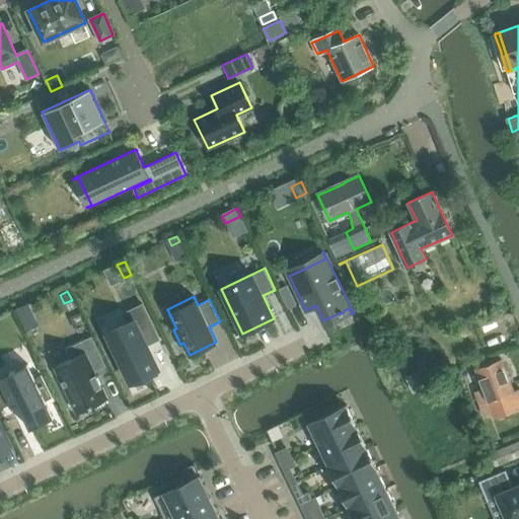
[(147,345),(159,339),(143,304),(123,314),(127,324),(107,334),(131,383),(159,370),(147,345)]
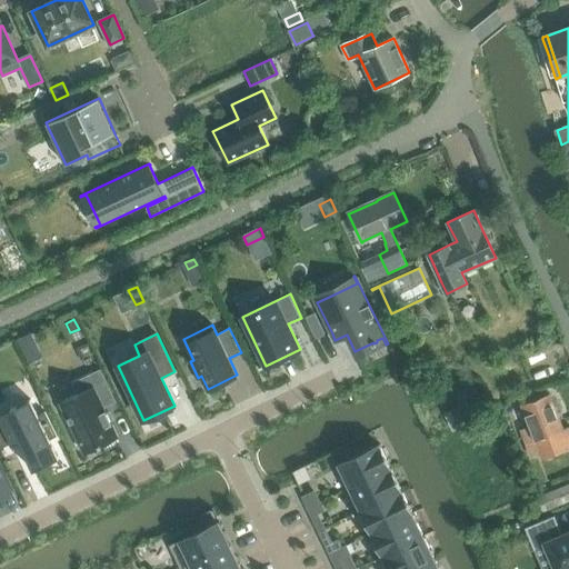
[(112,425),(112,423),(106,410),(101,402),(113,397),(101,370),(93,373),(98,383),(60,402),(85,453),(119,437),(112,425)]
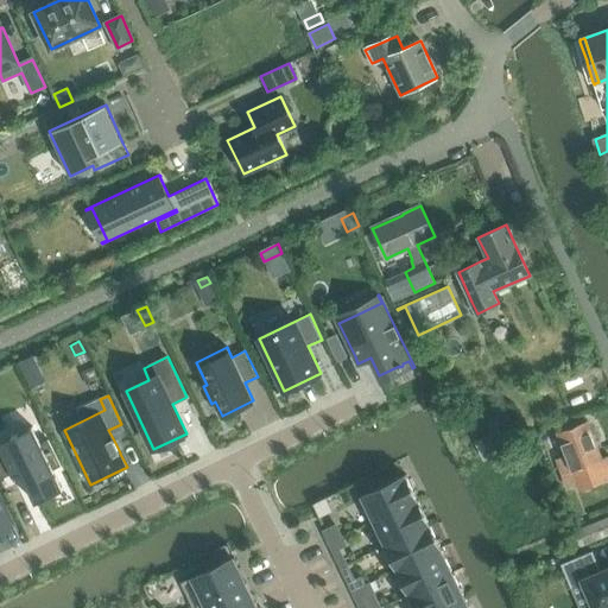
[(504,434),(514,429),(506,411),(495,416),(504,434)]
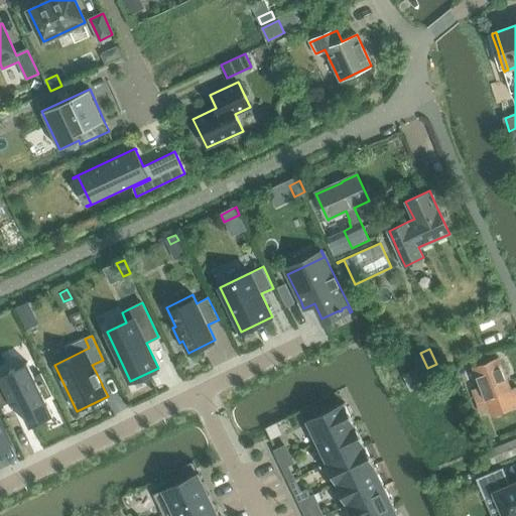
[(498,357),(473,367),(480,387),(472,390),(480,410),(488,407),(491,415),(515,405),(515,387),(511,389),(498,357)]
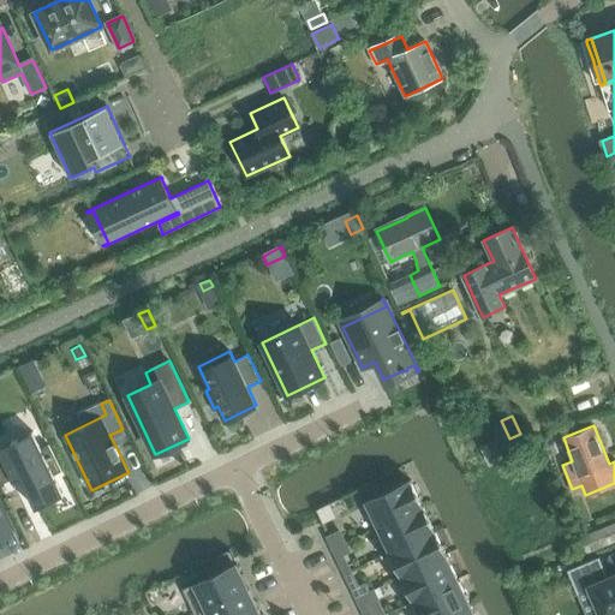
[(0,488),(21,478),(36,509),(64,495),(54,475),(61,471),(49,445),(41,448),(33,431),(0,447),(0,488)]
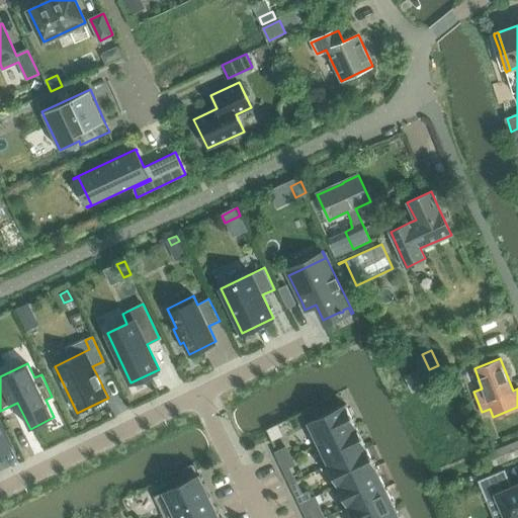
[(418,370),(406,376),(413,392),(425,385),(418,370)]
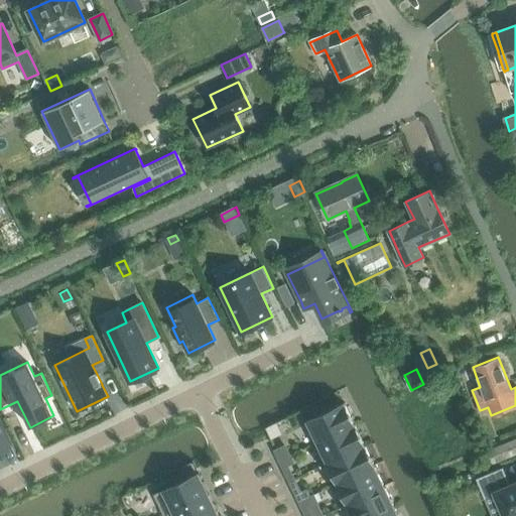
[(306,420),(316,442),(337,432),(354,424),(344,402),(327,411),(306,420)]
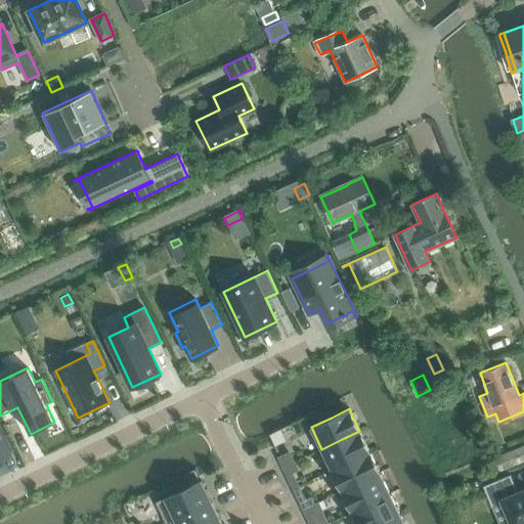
[(0,452),(10,447),(0,426),(0,452)]
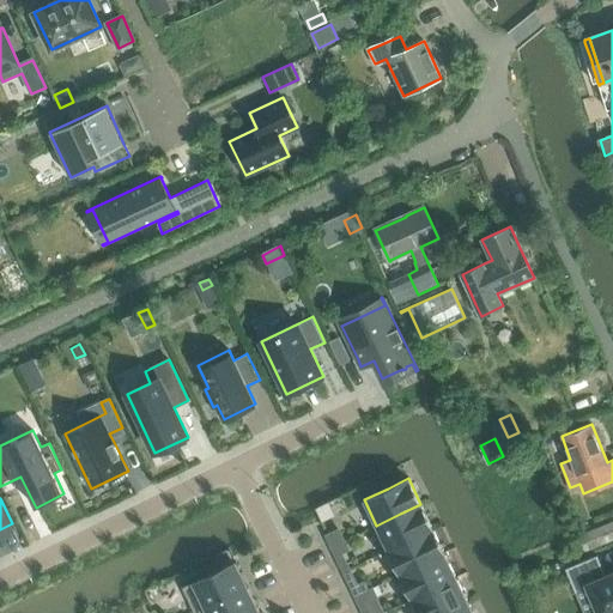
[(376,526),(388,550),(412,539),(432,529),(420,504),(400,514),(376,526)]
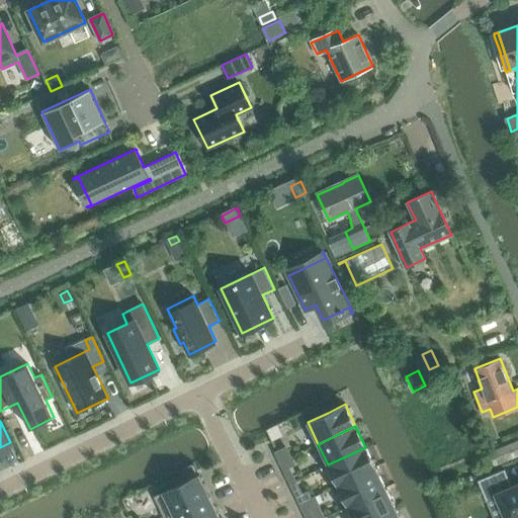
[(495,464),(517,455),(517,440),(490,452),(495,464)]
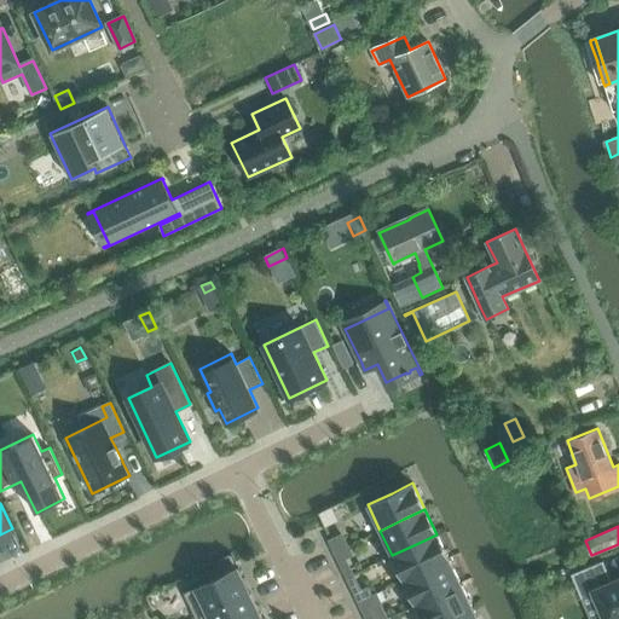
[(392,555),(404,580),(428,570),(449,559),(437,534),(416,544),(392,555)]
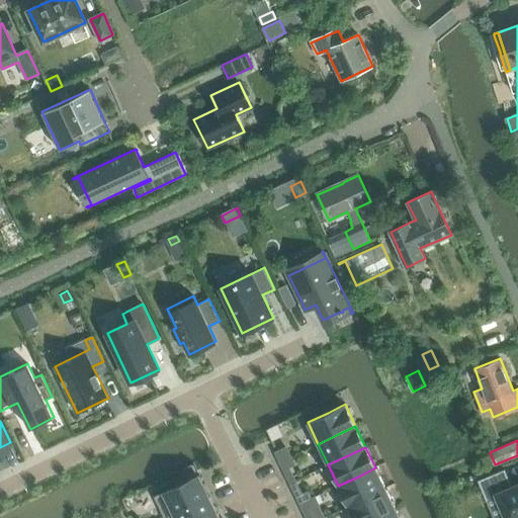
[(291,457),(287,450),(277,455),(280,462),(291,457)]
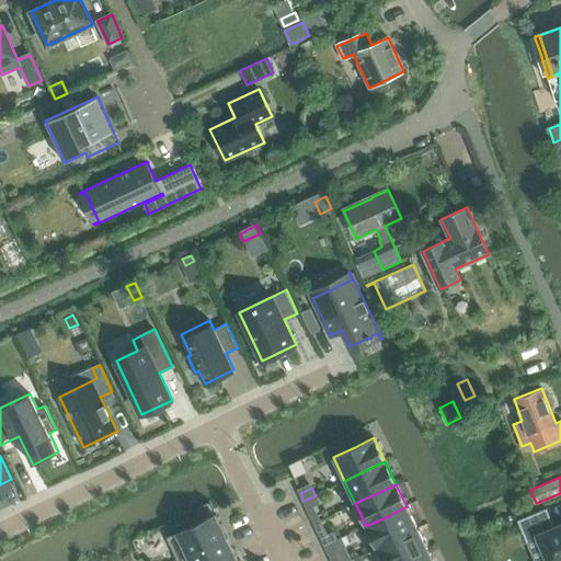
[(319,503),(316,495),(304,501),(307,508),(312,506),(319,503)]
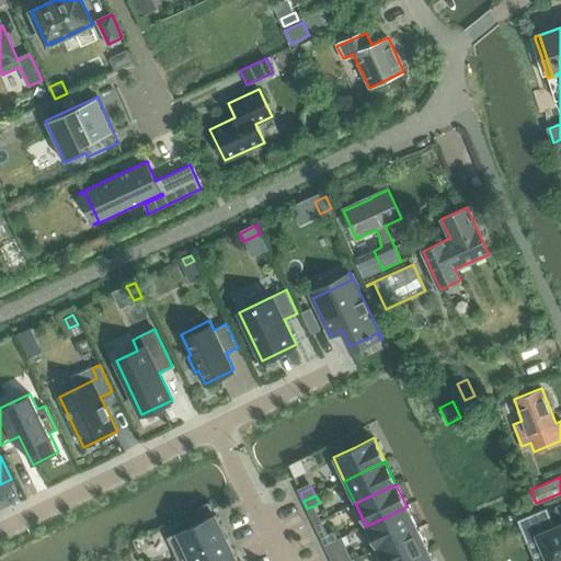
[(307,508),(321,538),(327,535),(312,506),(307,508)]
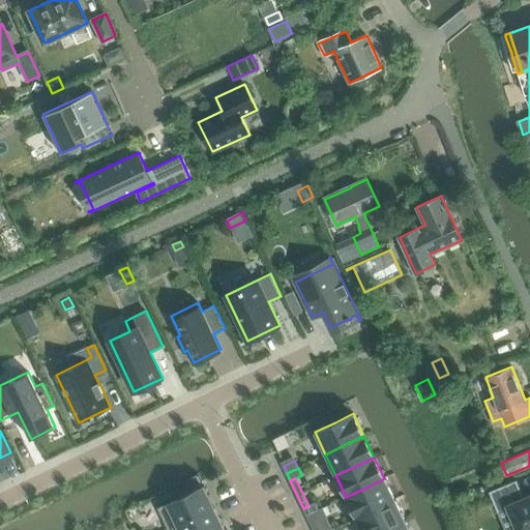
[(346,497),(356,519),(376,508),(394,500),(384,478),(366,488),(346,497)]
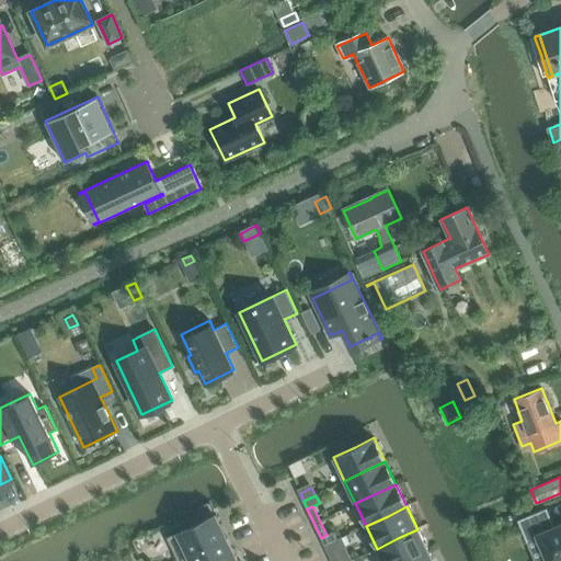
[(560,526),(554,528),(547,508),(518,519),(527,541),(539,536),(549,560),(560,560),(560,525),(560,526)]
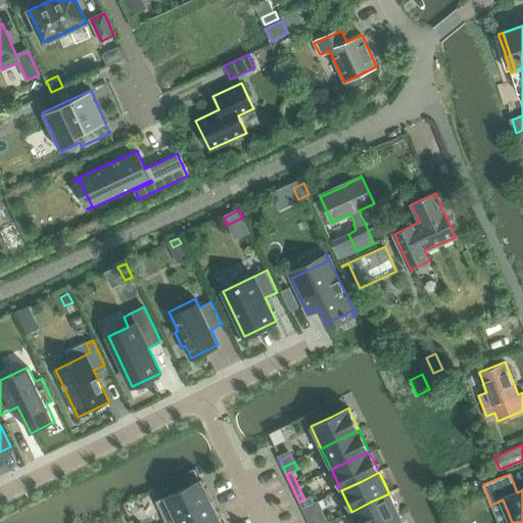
[(211,502),(201,479),(164,497),(155,502),(165,522),(175,519),(211,502)]
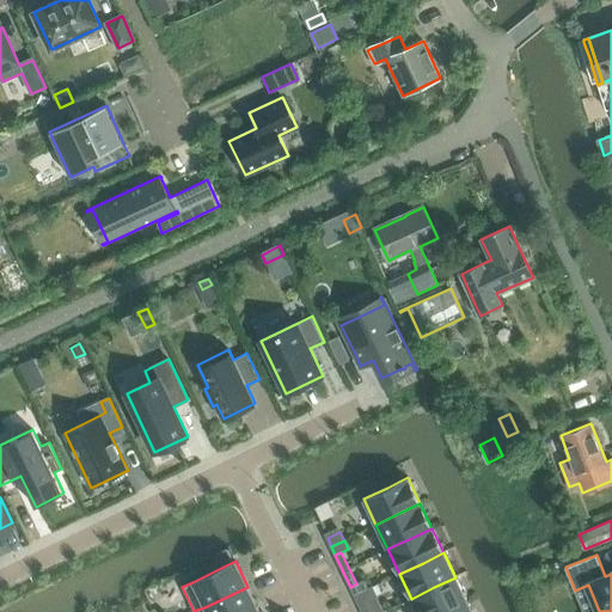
[(411,599),(417,611),(445,611),(446,611),(467,601),(456,577),(434,587),(411,599)]
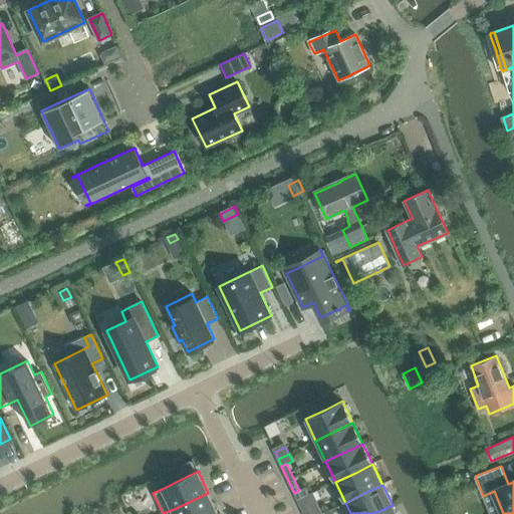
[(309,495),(305,487),(299,490),(294,493),(298,500),(309,495)]
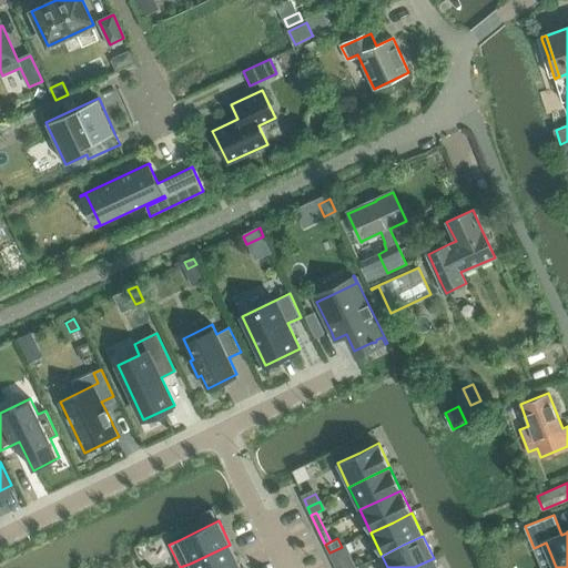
[(239,567),(241,567),(230,545),(190,564),(180,567),(183,567),(185,567),(239,567)]
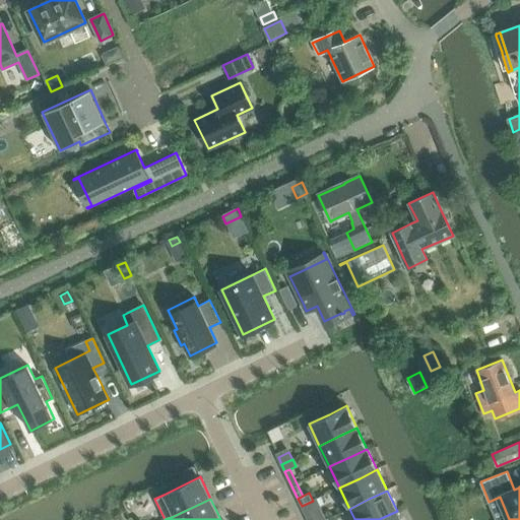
[(320,506),(316,499),(313,501),(302,506),(305,513),(310,511),(320,506)]
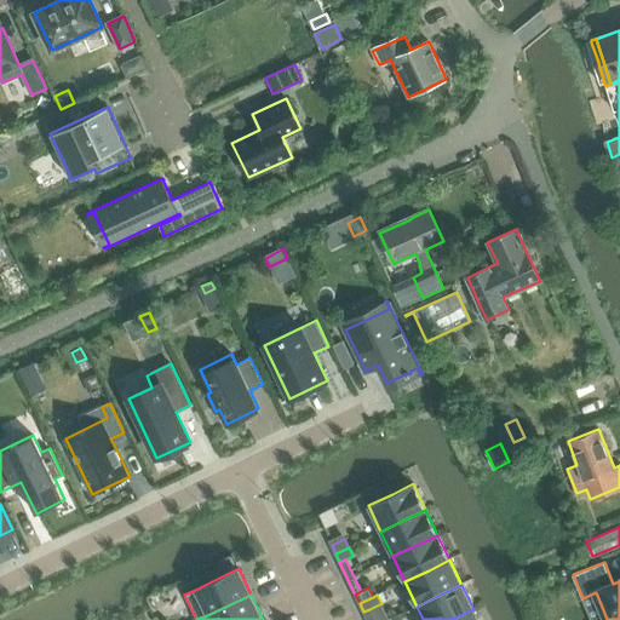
[(363,612),(367,619),(374,619),(369,609),(363,612)]
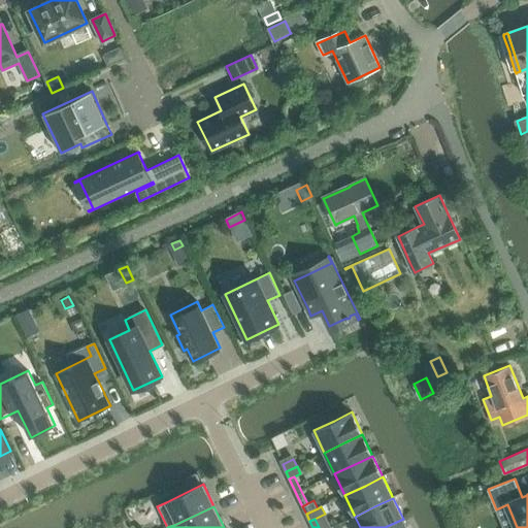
[(384,527),(407,527),(403,519),(385,527),(384,527)]
